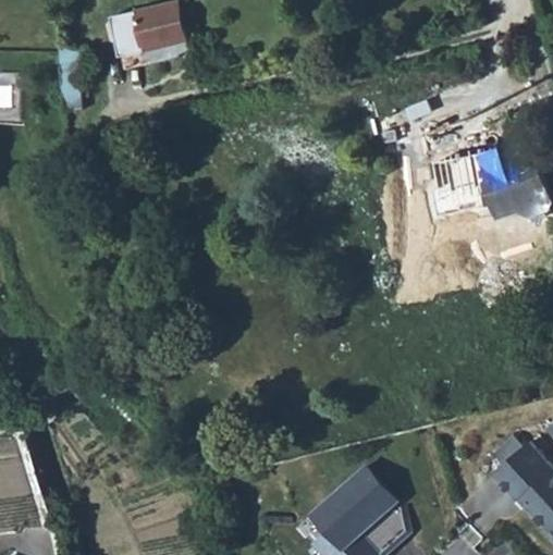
[(187,42),(177,3),(135,12),(143,52),(187,42)]
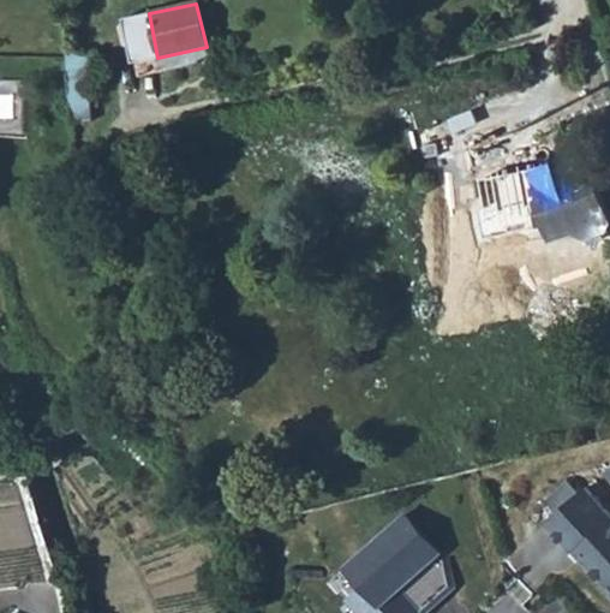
[(91,123),(88,76),(97,75),(95,52),(65,54),(65,59),(67,89),(67,97),(69,114),(70,124),(91,123)]
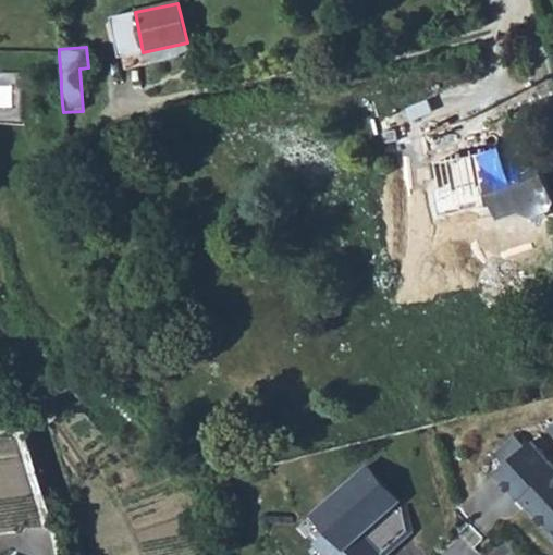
[(551,204),(531,147),(511,153),(513,160),(483,170),(493,199),(501,197),(507,216),(521,211),(523,213),(528,217),(548,210),(551,204)]
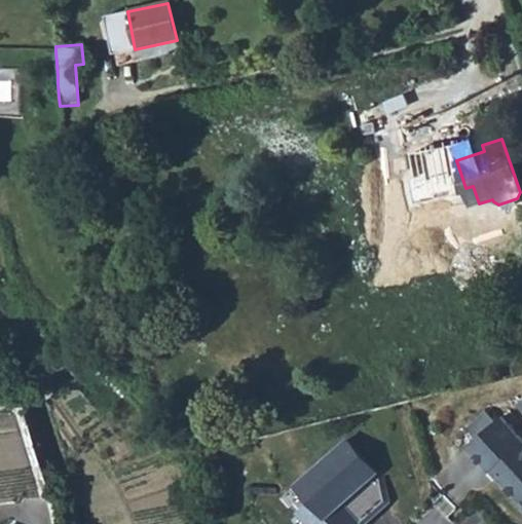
[(465,188),(472,206),(479,203),(473,186),(465,188)]
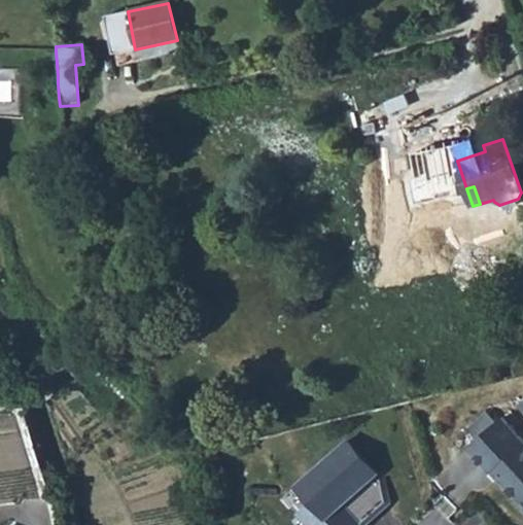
[(485,412),(465,428),(476,441),(494,423),(485,412)]
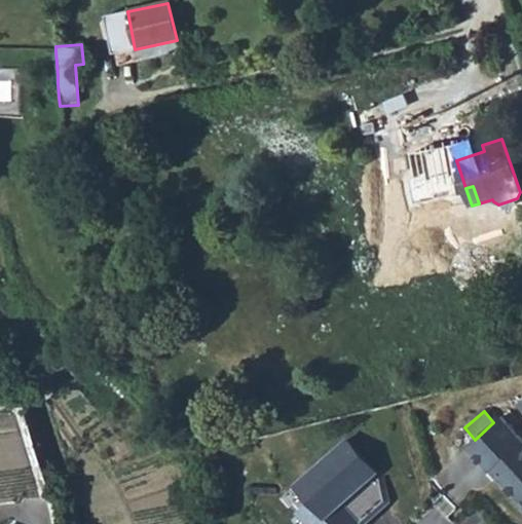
[(521,444),(498,418),(493,422),(475,440),(463,449),(486,474),(488,472),(521,509),(521,444)]
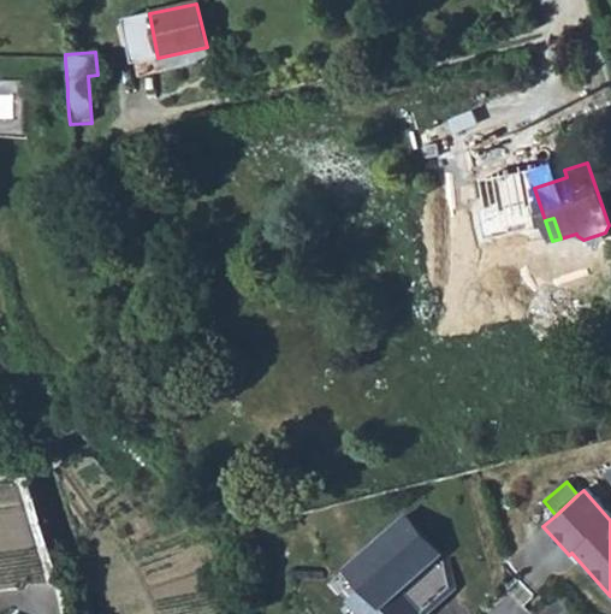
[(419,613),(398,591),(439,555),(403,517),(345,568),(363,588),(351,600),(363,613),(419,613)]
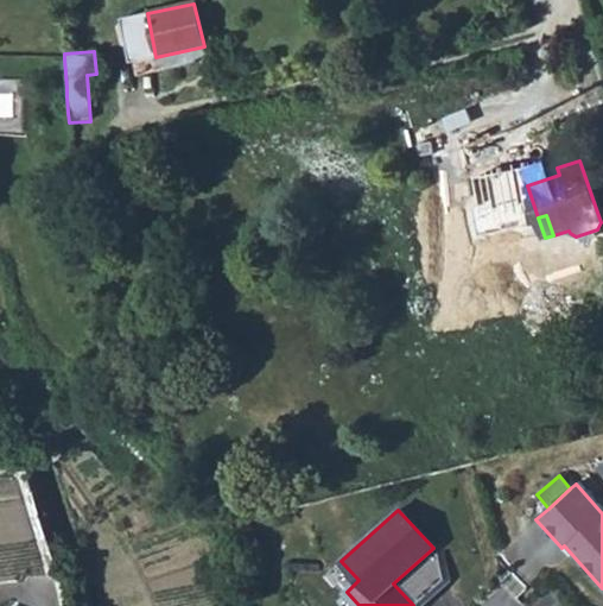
[(442,580),(433,548),(393,584),(413,605),(416,605),(442,580)]
